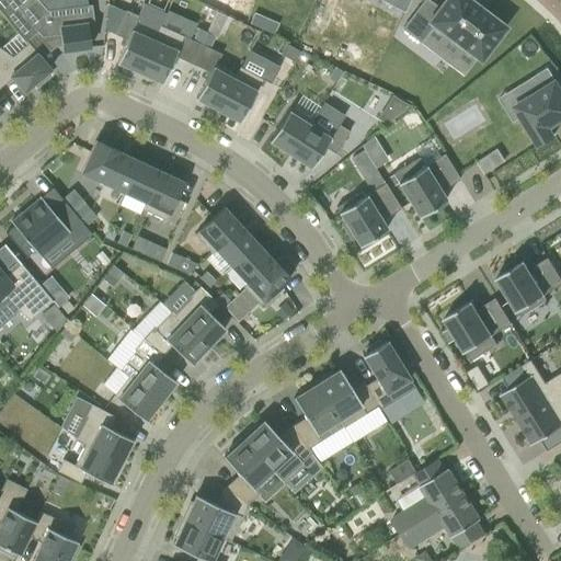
[(404,13),(410,0),(381,0),(381,1),(404,13)]
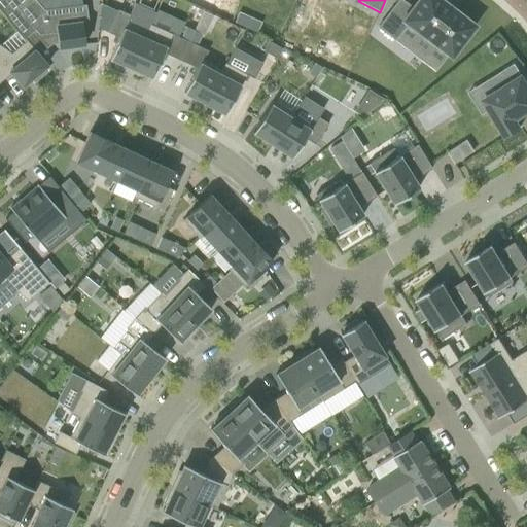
[(400,0),(398,0),(379,28),(394,40),(408,24),(451,57),(476,26),(442,0),(417,0),(412,8),(400,0)]
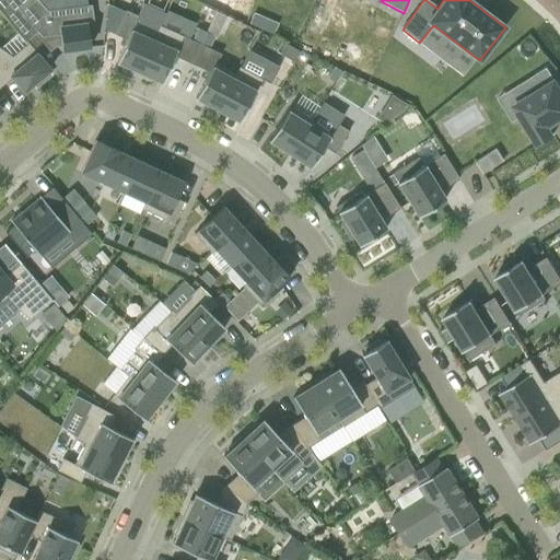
[(16,34),(24,43),(37,31),(21,11),(7,22),(16,34)]
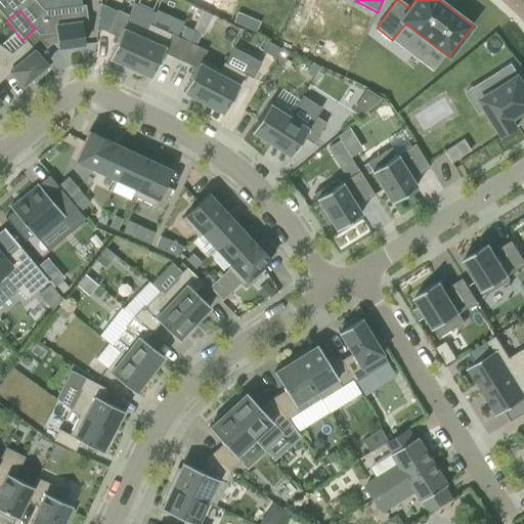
[(147,29),(127,19),(129,15),(118,10),(107,33),(119,38),(108,58),(130,69),(147,29)]
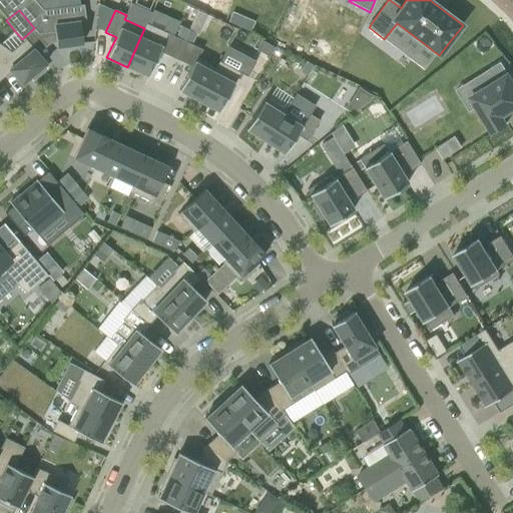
[(239,27),(243,17),(232,12),(227,22),(239,27)]
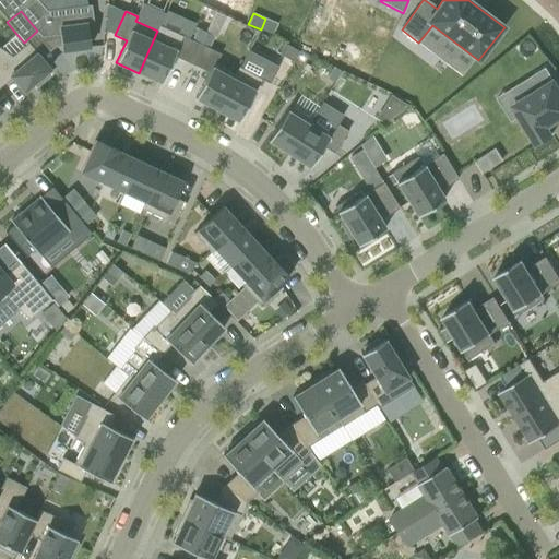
[(158,26),(157,31),(139,73),(162,83),(182,36),(158,26)]
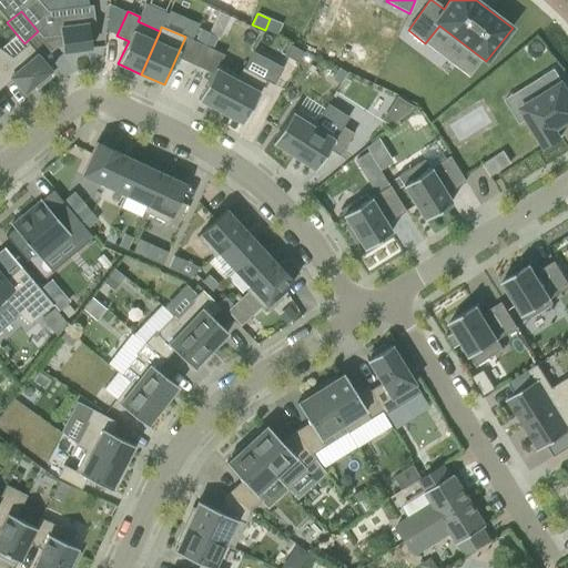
[(185,37),(176,57),(194,66),(204,46),(210,33),(201,29),(194,41),(185,37)]
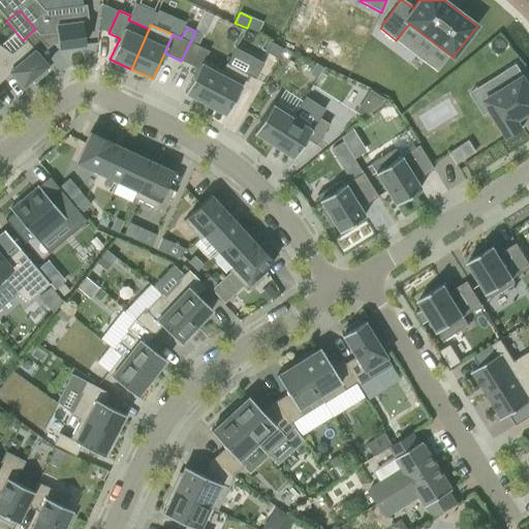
[(195,31),(190,42),(197,47),(204,34),(195,31)]
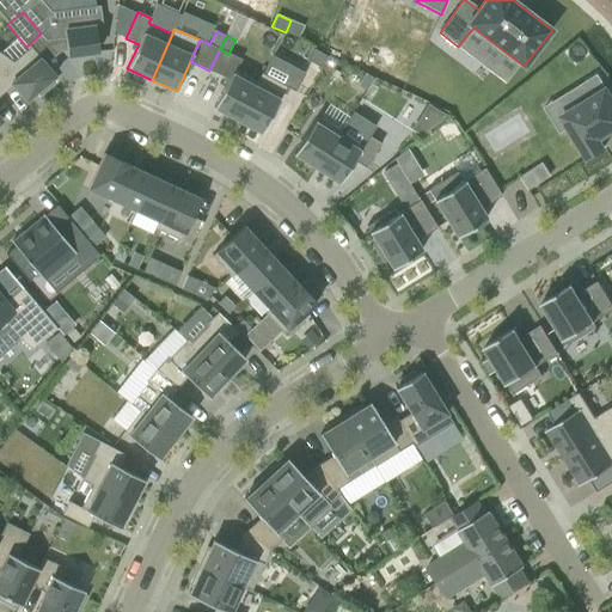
[(0,53),(0,95),(1,96),(13,85),(25,101),(36,92),(40,96),(55,83),(51,79),(55,77),(42,61),(30,47),(13,61),(0,53)]
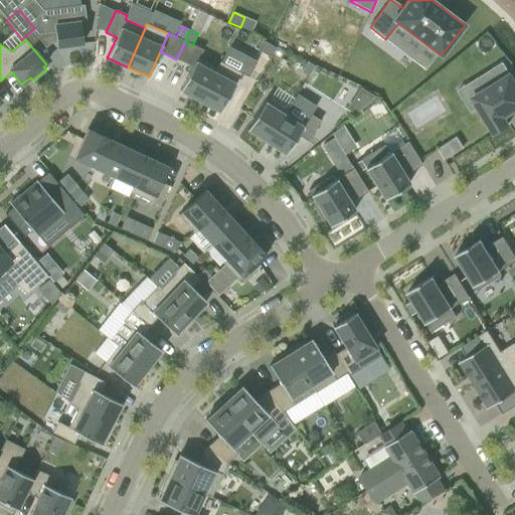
[(180,91),(200,102),(217,68),(216,68),(198,58),(202,49),(192,45),(185,41),(176,59),(192,66),(180,91)]
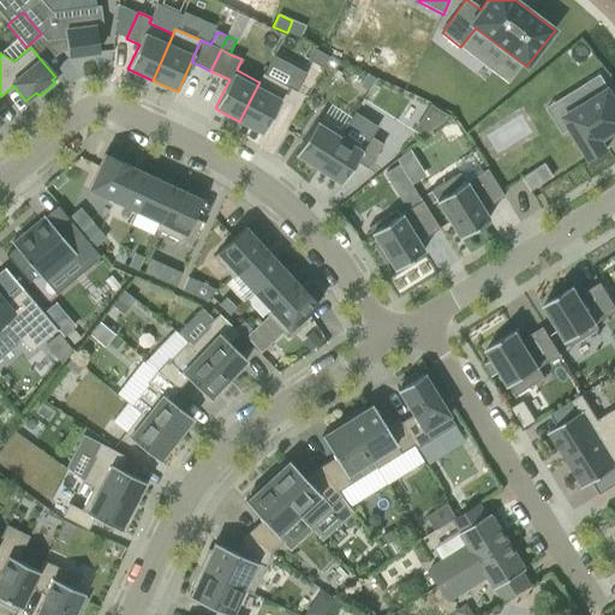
[(315,49),(309,60),(323,70),(330,58),(317,49),(315,49)]
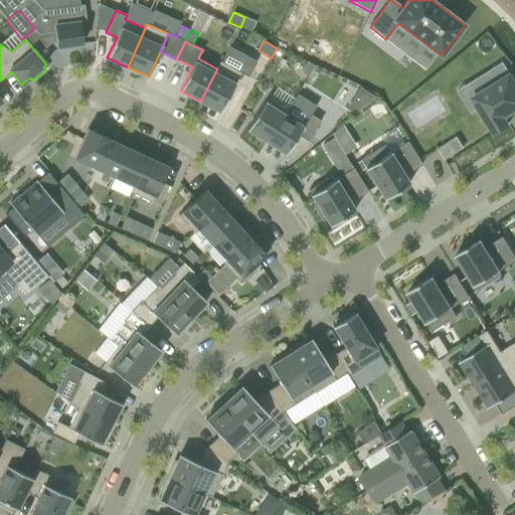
[(217,68),(200,102),(220,113),(241,73),(220,61),(216,68),(217,68)]
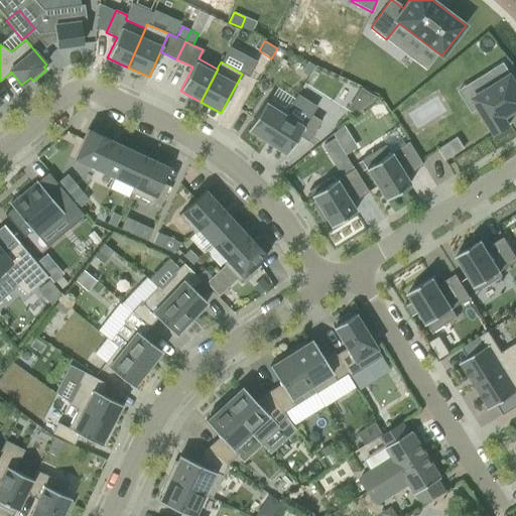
[(309,77),(315,67),(308,62),(302,73),(309,77)]
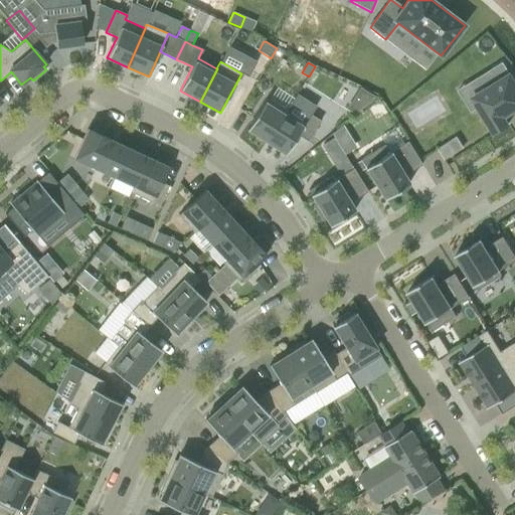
[(514,81),(510,74),(499,81),(474,98),(473,98),(495,134),(509,125),(504,118),(514,110),(514,81)]
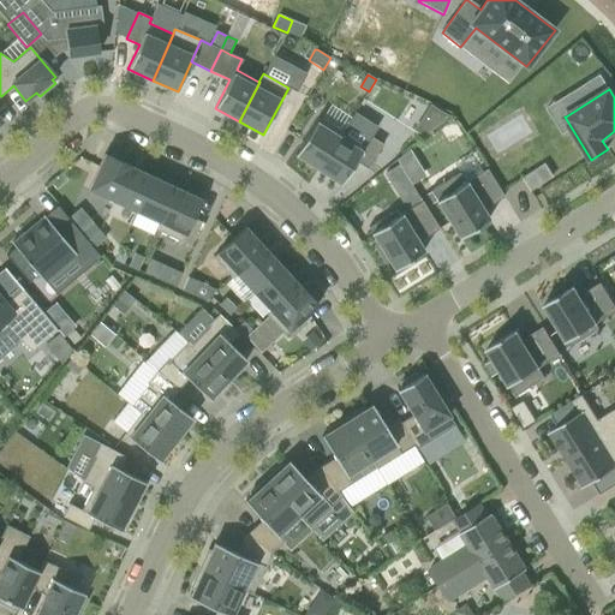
[(318,169),(342,132),(320,118),(296,155),(318,169)]
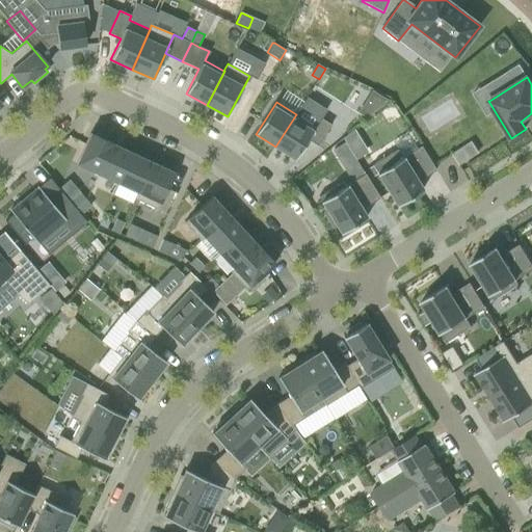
[(331,126),(320,120),(316,127),(296,114),(275,147),(295,159),(308,140),(318,147),(331,126)]
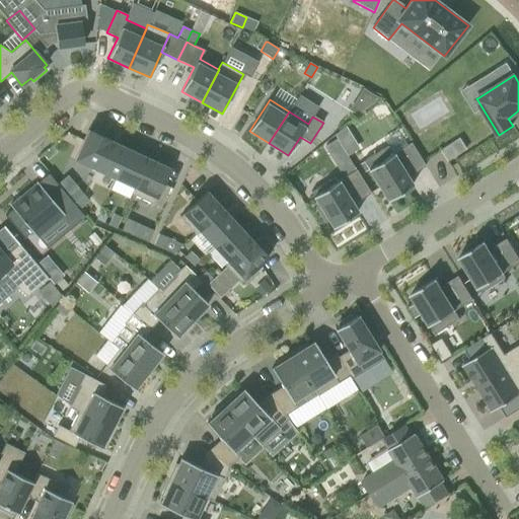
[(335,135),(337,139),(341,145),(353,137),(346,126),(335,135)]
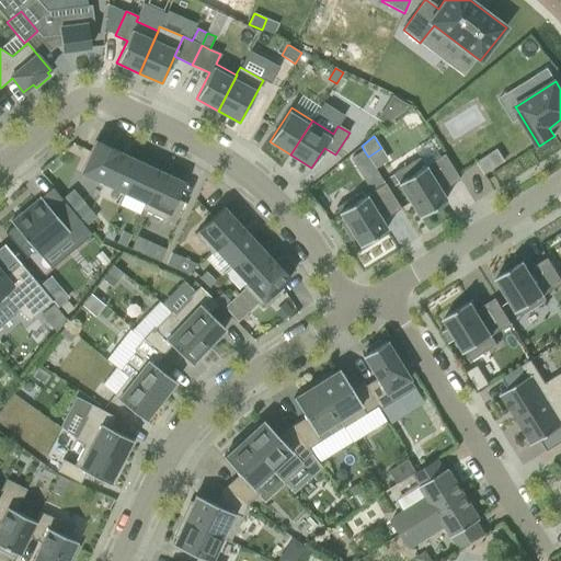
[(103,183),(118,151),(95,141),(81,173),(103,183)]
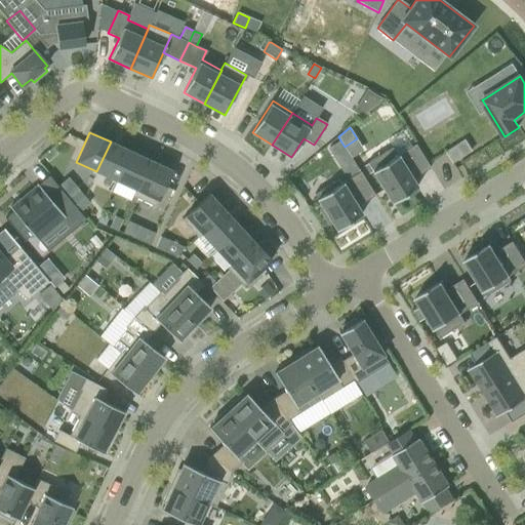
[(130,151),(111,142),(96,171),(117,180),(130,151)]
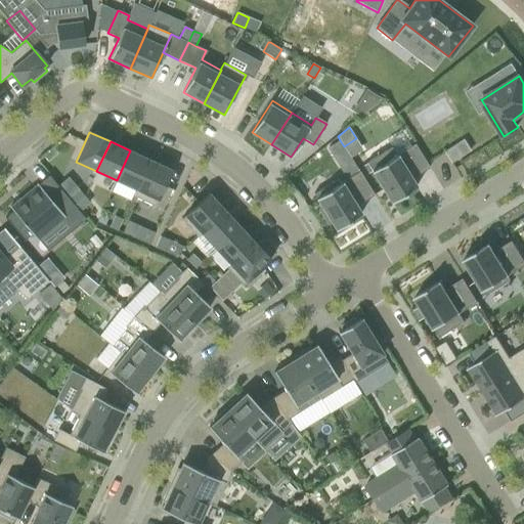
[(430,168),(415,144),(396,156),(391,147),(366,163),(392,203),(417,187),(410,177),(417,174),(418,175),(430,168)]
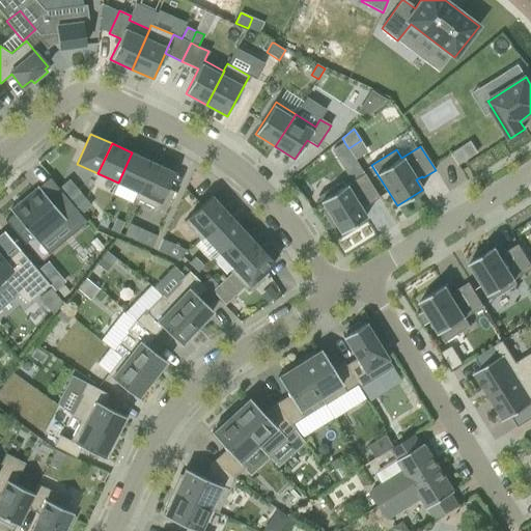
[(457,166),(466,160),(458,148),(450,154),(457,166)]
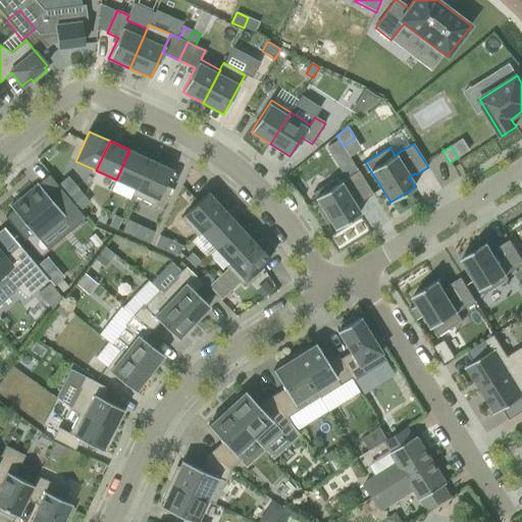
[(150,159),(129,150),(116,179),(135,189),(136,189),(150,159)]
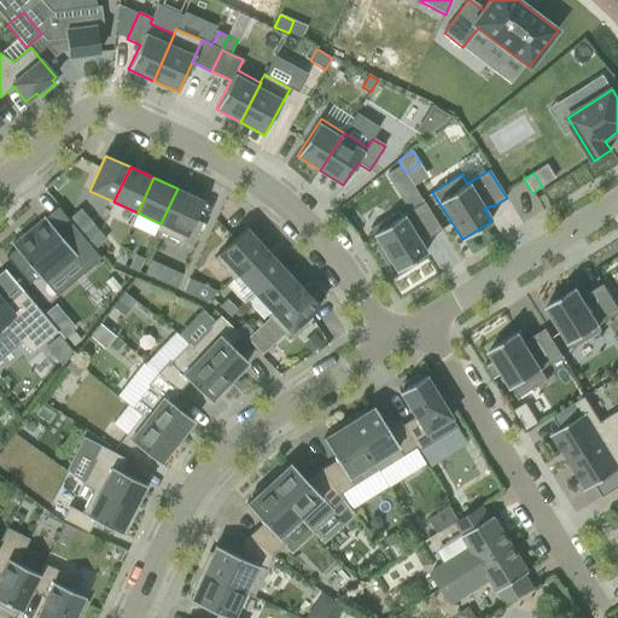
[(161,223),(159,223),(156,231),(182,243),(202,200),(178,188),(161,223)]
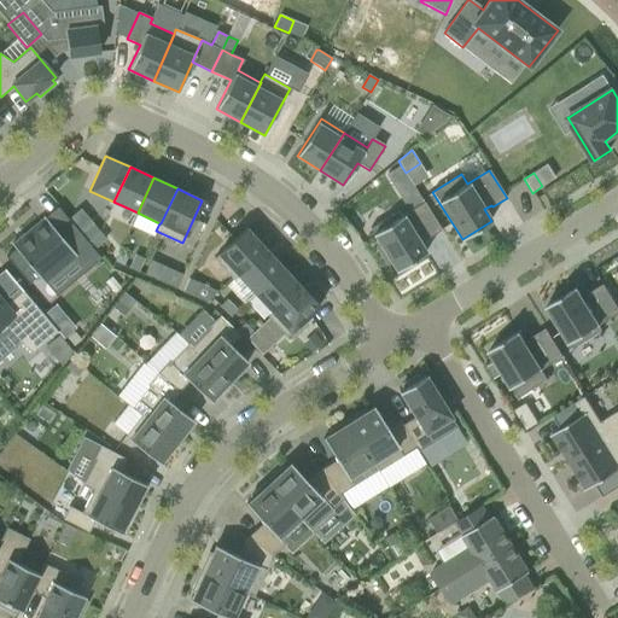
[(409,211),(424,202),(415,190),(401,198),(409,211)]
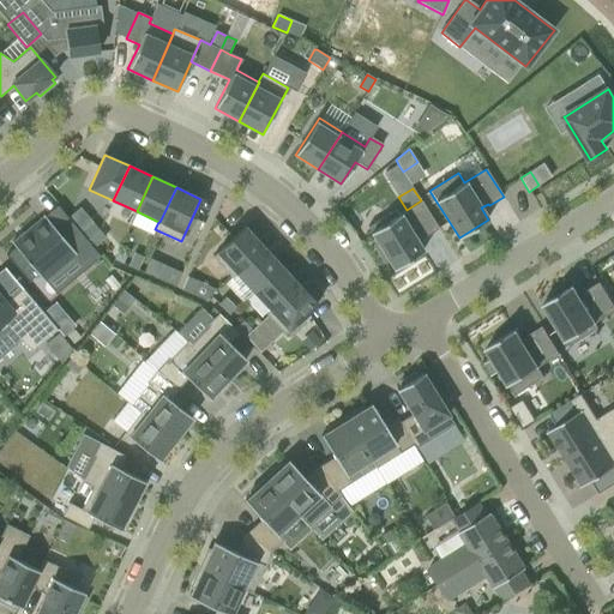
[(423,235),(425,238),(438,228),(421,200),(407,210),(399,214),(397,209),(368,227),(378,244),(374,246),(385,265),(390,263),(395,270),(423,252),(416,240),(423,235)]
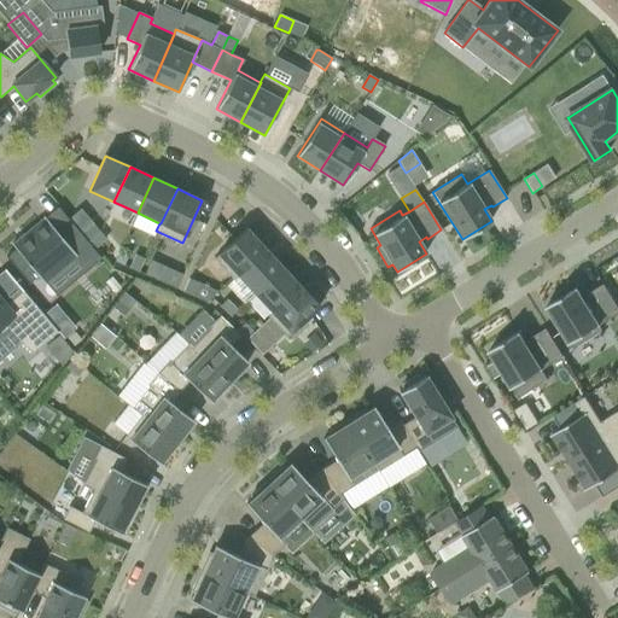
[(48,221),(45,217),(12,245),(16,249),(6,257),(29,284),(38,275),(45,284),(46,283),(91,245),(62,210),(48,221)]
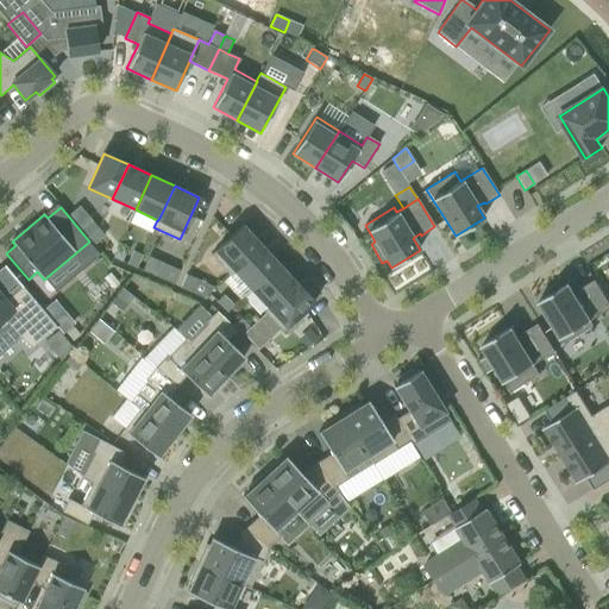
[(87,238),(98,230),(92,221),(81,231),(87,238)]
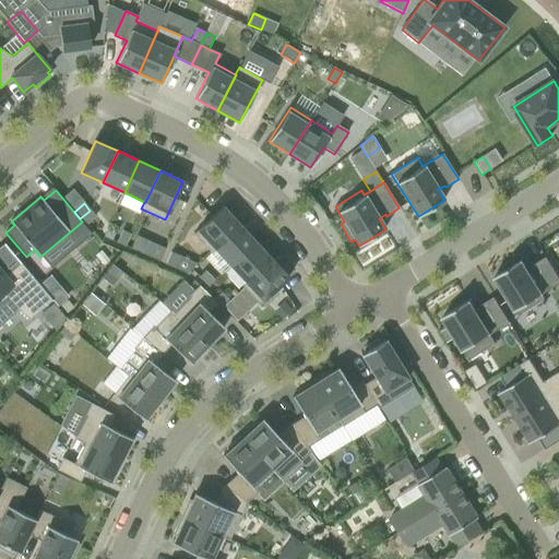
[(214,248),(239,225),(223,206),(193,234),(199,239),(211,252),(215,249),(214,248)]
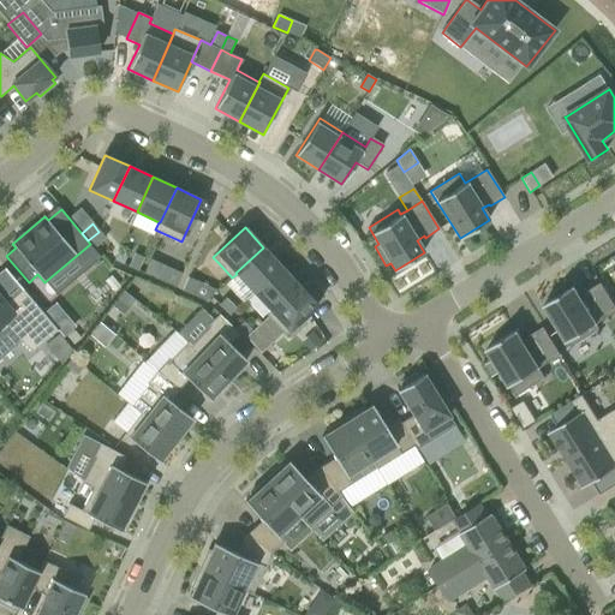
[(99,232),(88,240),(94,248),(105,239),(99,232)]
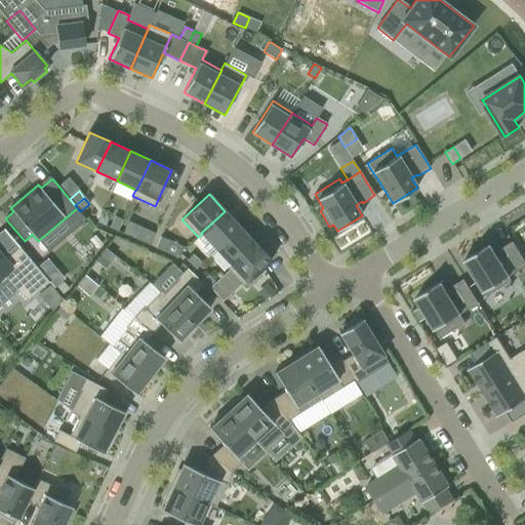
[(240,228),(225,211),(201,233),(202,234),(216,249),(240,228)]
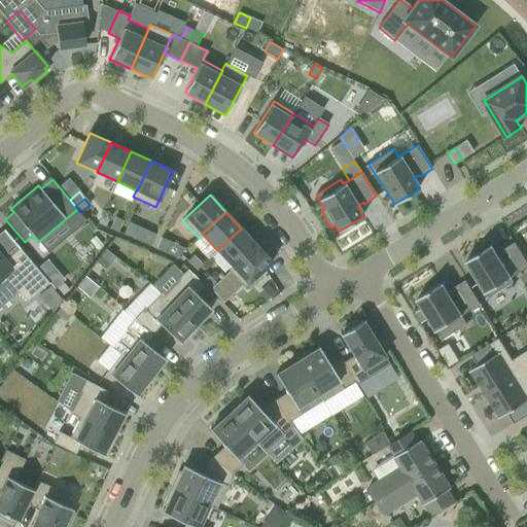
[(124,220),(115,217),(110,229),(118,232),(124,220)]
